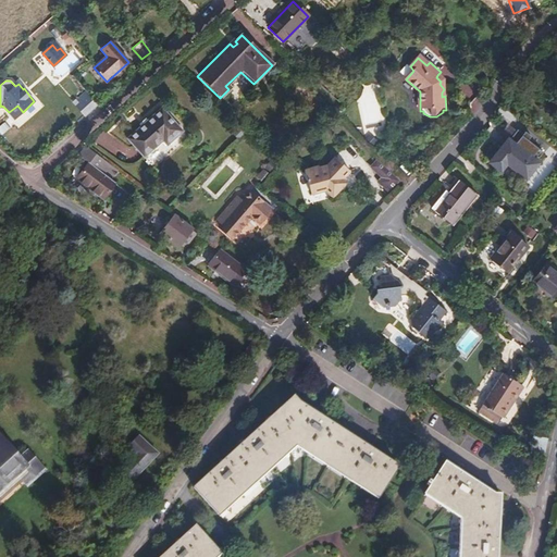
[(373,87),(356,90),(362,127),(368,126),(370,134),(382,132),(373,87)]
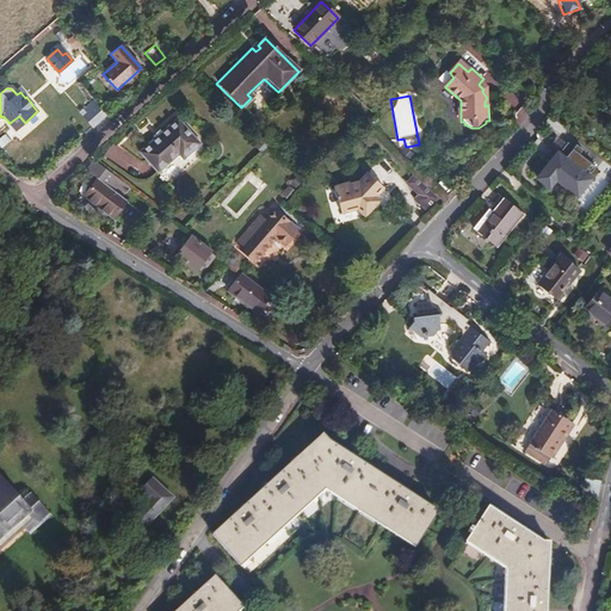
[(103,107),(94,98),(80,111),(94,128),(109,113),(103,107)]
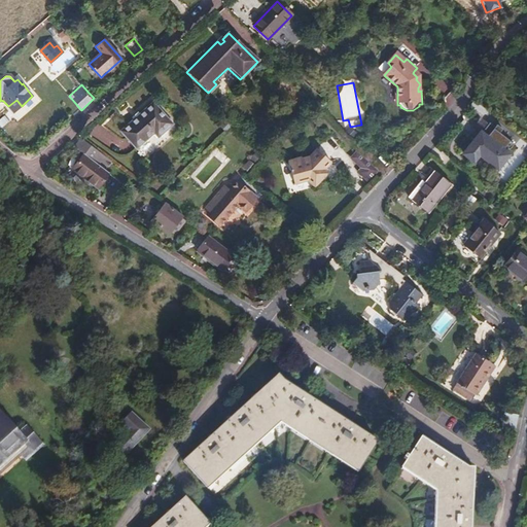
[(16,100),(8,106),(13,112),(22,106),(16,100)]
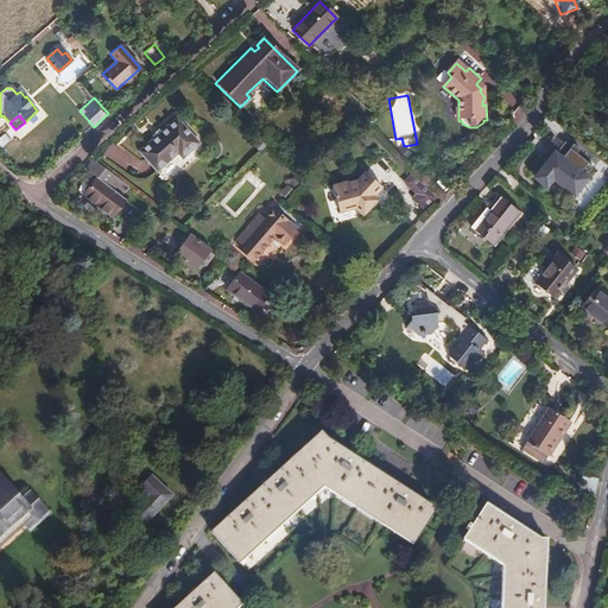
[(166,183),(203,150),(175,118),(137,152),(166,183)]
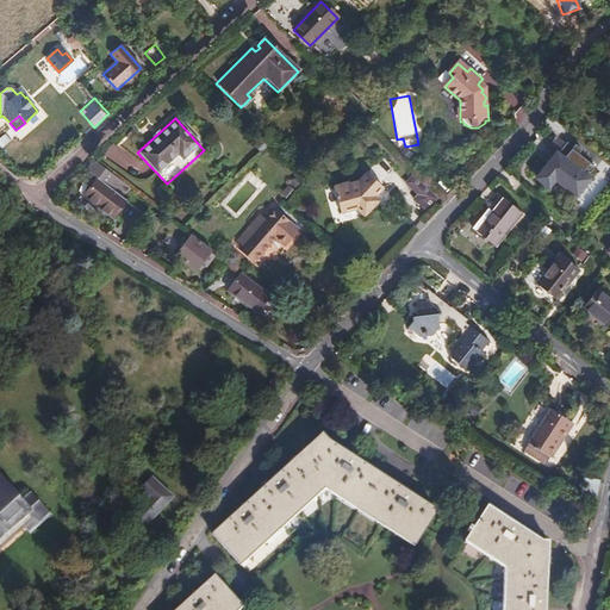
[(564,155),(568,148),(560,142),(555,150),(564,155)]
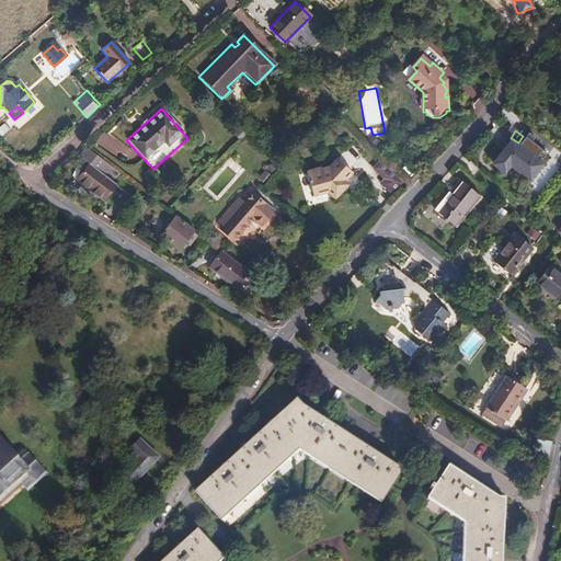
[(508,161),(528,176),(539,162),(508,138),(492,161),(502,169),(508,161)]
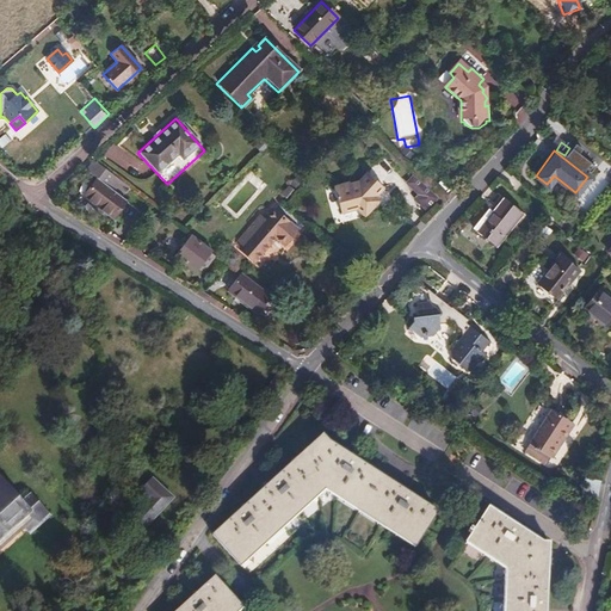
[(110,172),(94,160),(87,171),(98,179),(102,181),(110,172)]
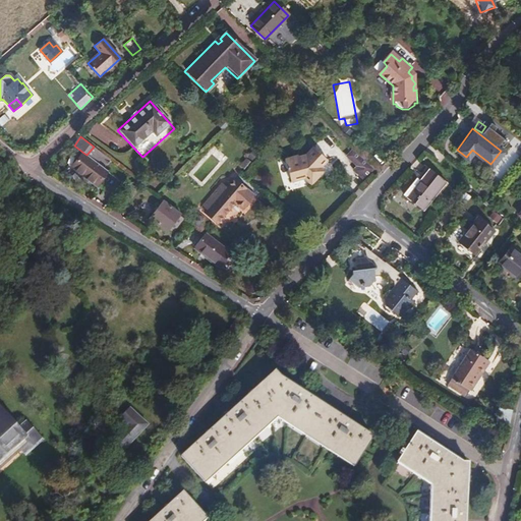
[(304,178),(310,185),(321,175),(317,172),(327,161),(313,148),(305,155),(299,157),(298,155),(284,159),(291,182),(304,178)]
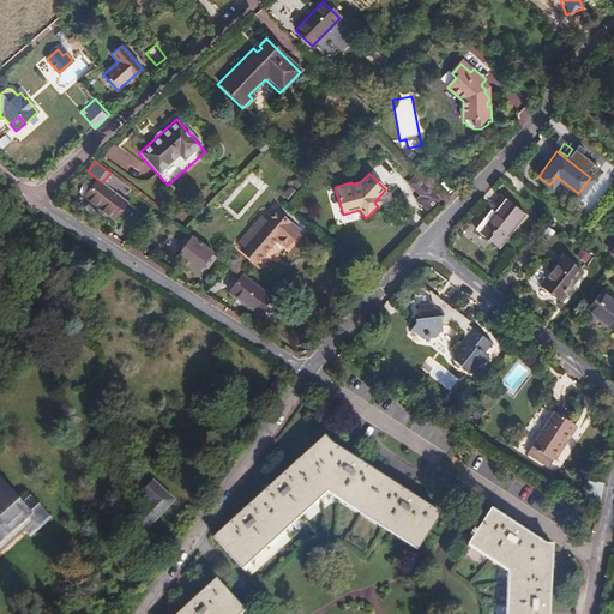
[(407,185),(419,196),(414,200),(425,210),(438,197),(415,175),(407,185)]
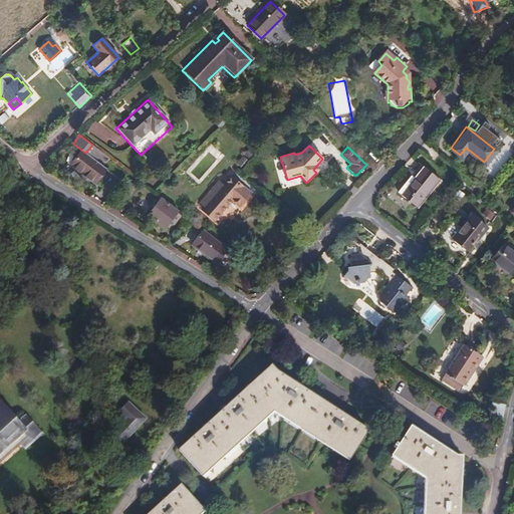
[(504,148),(489,174),(496,178),(511,153),(504,148)]
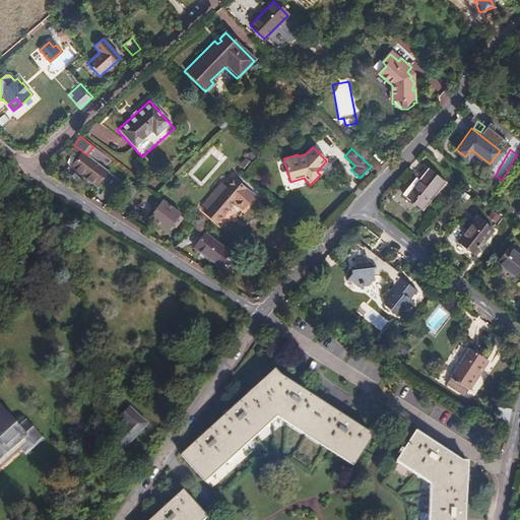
[(96,185),(108,171),(86,154),(83,152),(73,167),(96,185)]
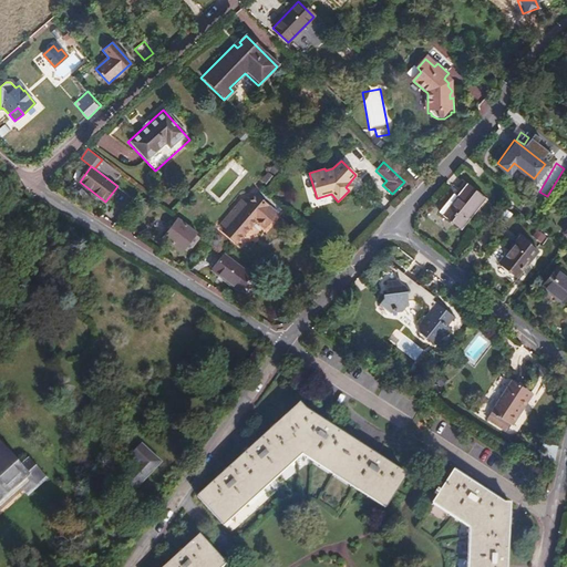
[(440,212),(460,228),(484,197),(464,181),(457,188),(460,191),(456,195),(454,194),(440,212)]
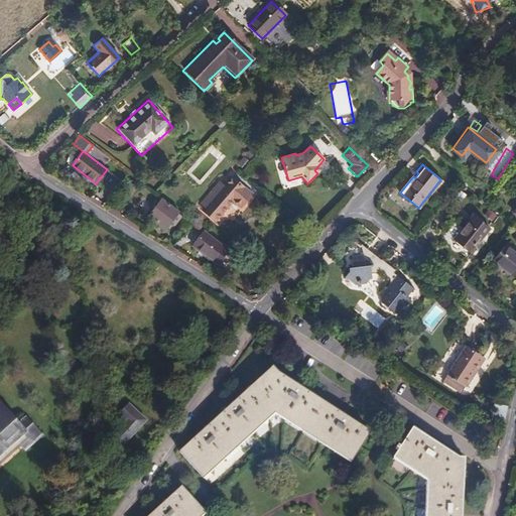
[(256,188),(239,173),(237,172),(225,185),(221,182),(202,205),(205,208),(204,211),(215,221),(233,201),(241,207),(256,188)]
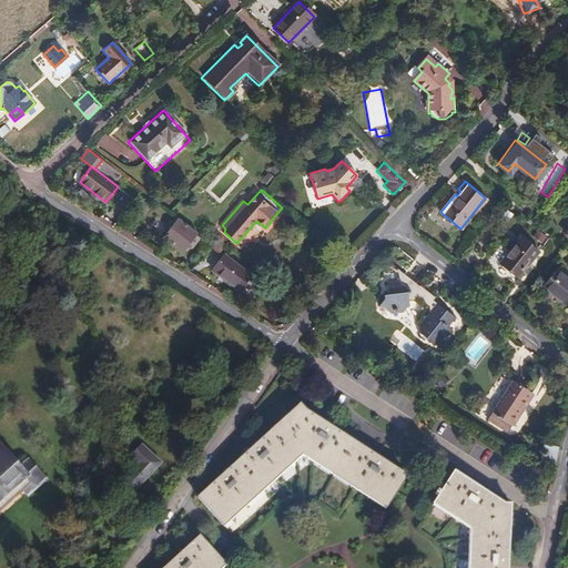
[(196,232),(179,217),(163,237),(181,252),(196,232)]
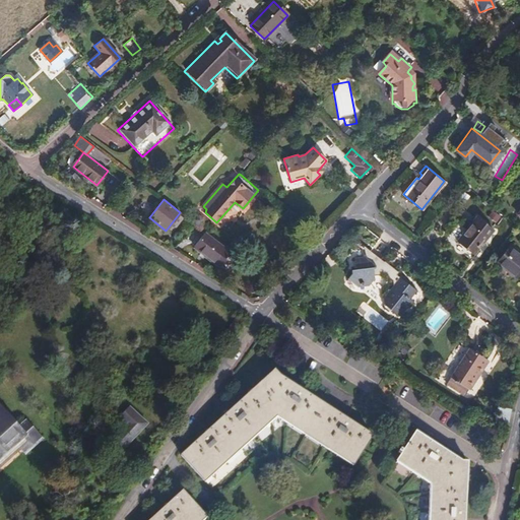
[(491,211),(488,218),(497,222),(501,215),(491,211)]
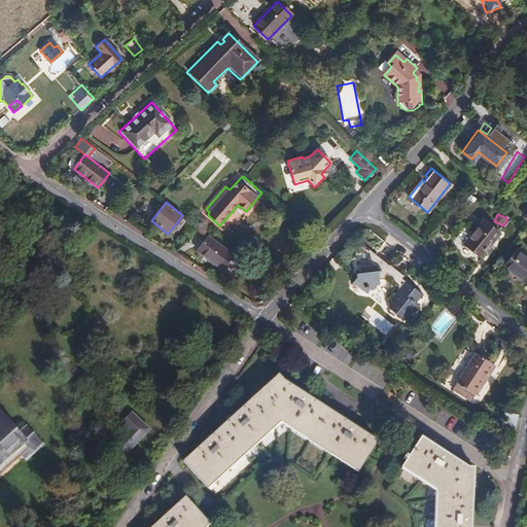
[(464,243),(482,257),(500,233),(483,219),(464,243)]
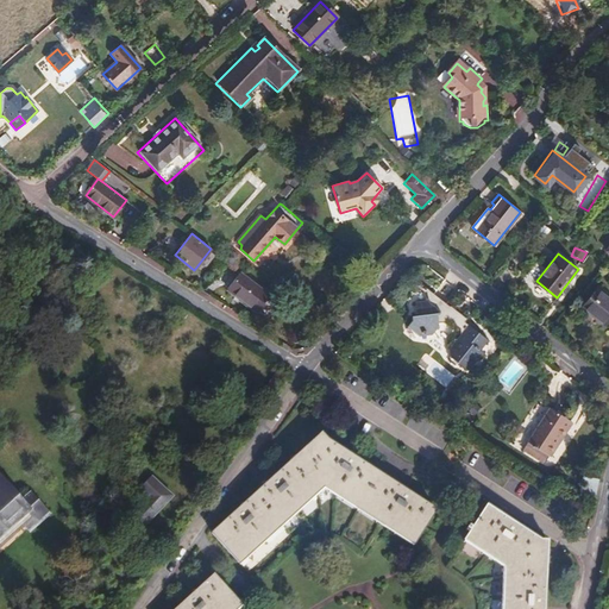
[(535,265),(527,276),(534,282),(542,270),(535,265)]
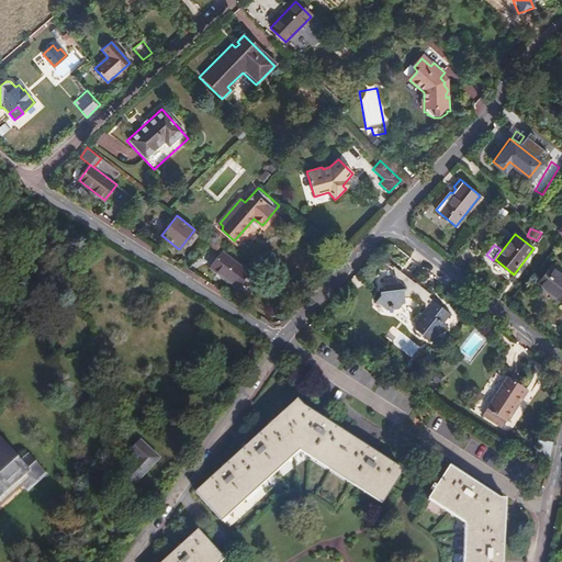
[(244,291),(256,276),(237,262),(222,250),(210,266),(244,291)]
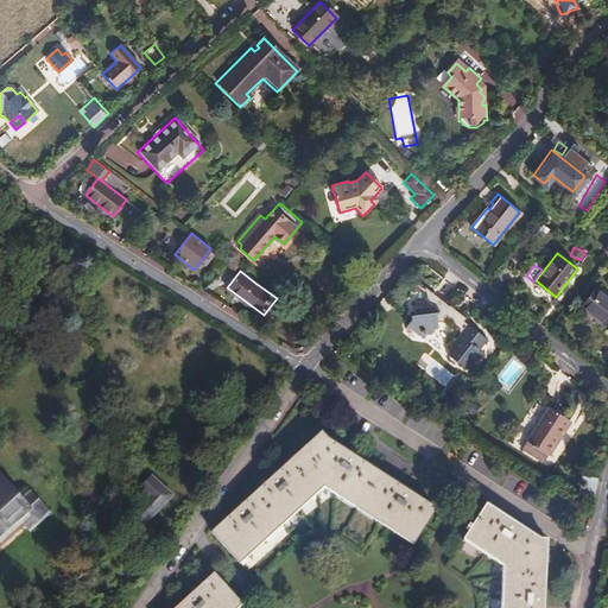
[(457,359),(466,366),(480,348),(477,347),(486,336),(463,318),(464,315),(458,310),(453,310),(447,304),(448,302),(419,279),(416,279),(424,285),(424,295),(415,295),(415,308),(410,308),(410,312),(404,320),(415,328),(417,325),(419,327),(424,327),(425,324),(429,327),(434,320),(436,322),(435,317),(449,316),(458,324),(460,331),(456,334),(453,334),(453,340),(447,346),(448,354),(454,360),(457,359)]
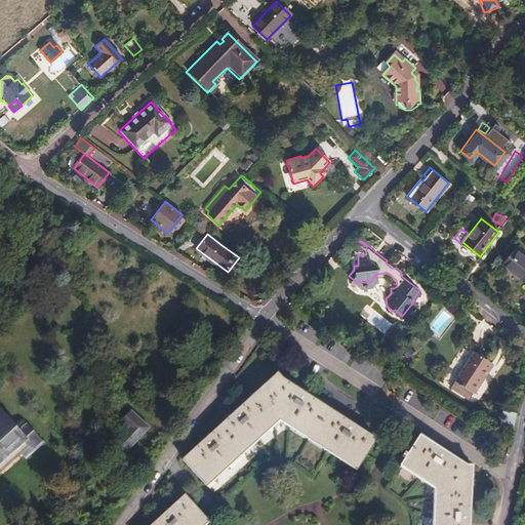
[(502,265),(521,280),(524,275),(524,255),(516,248),(502,265)]
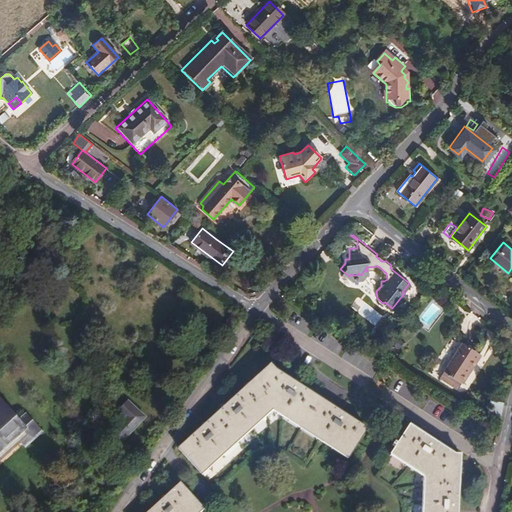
[(222,329),(229,334),(240,318),(233,313),(222,329)]
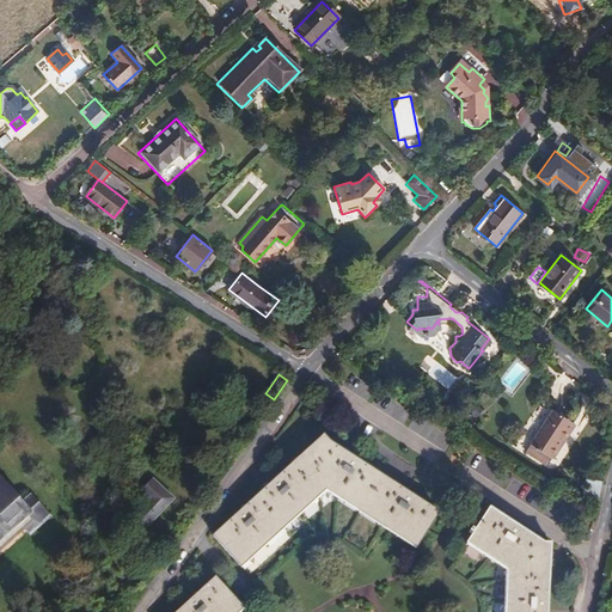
[(531,444),(550,457),(554,458),(561,447),(558,445),(573,422),(544,403),(536,415),(545,421),(531,444)]
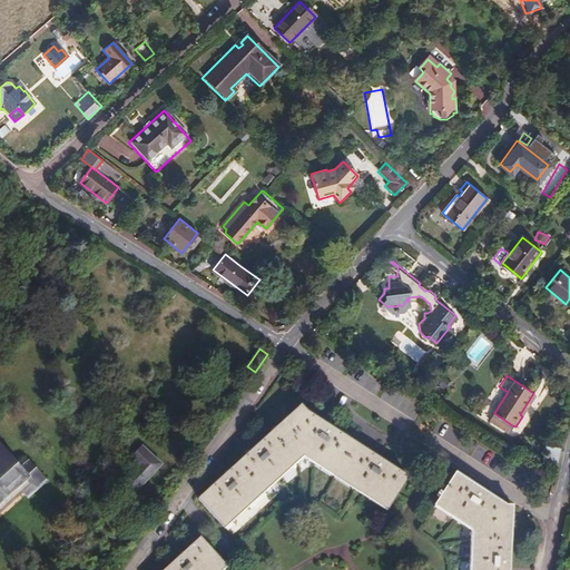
[(199,499),(222,524),(302,452),(389,507),(408,478),(305,412),(303,409),(274,434),(272,432),(199,499)]
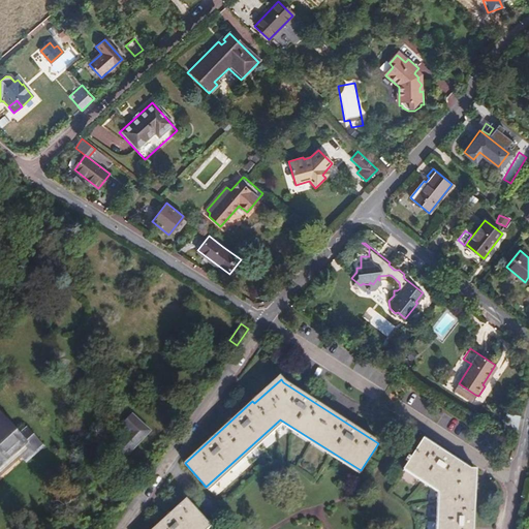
[(471,401),(475,395),(459,383),(455,390),(471,401)]
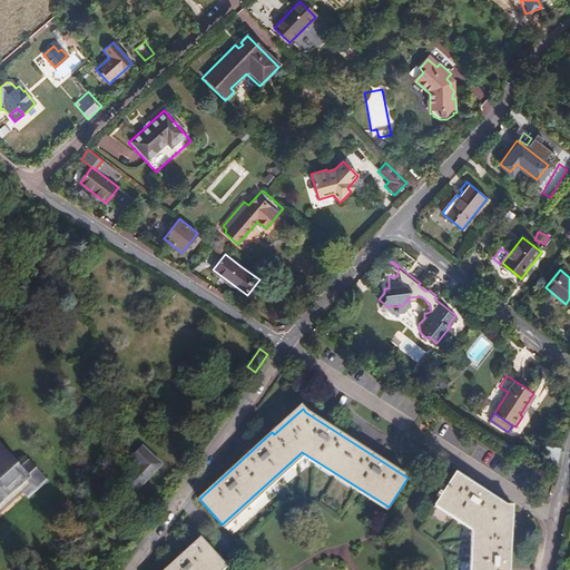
[(159,423),(153,430),(163,440),(135,467),(144,475),(178,442),(159,423)]
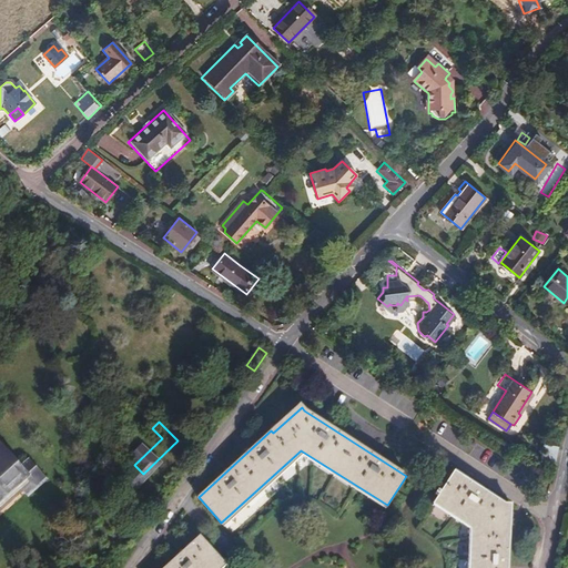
[(162,438),(152,428),(148,433),(154,439),(132,462),(134,465),(162,438)]
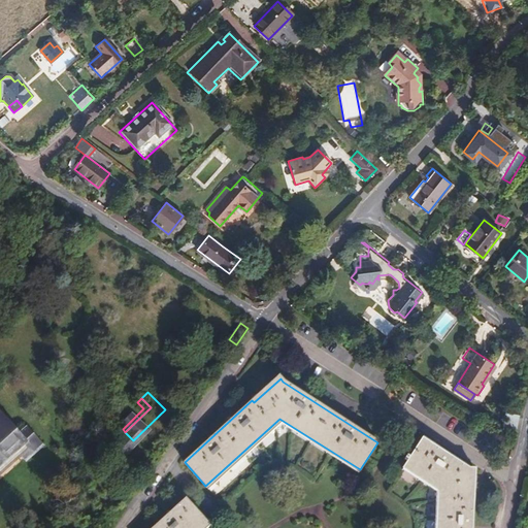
[(517,426),(518,416),(504,414),(502,425),(517,426)]
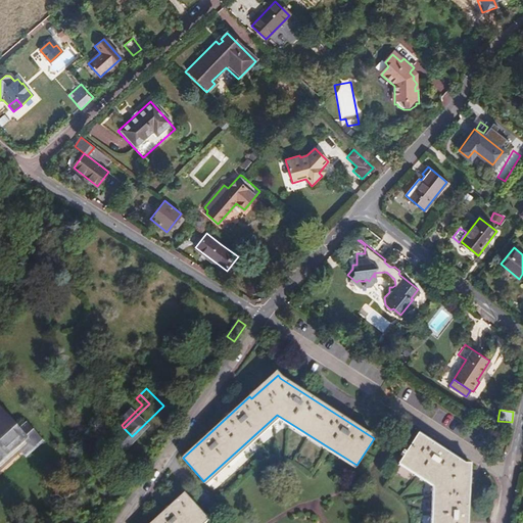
[(0,452),(11,441),(20,453),(37,436),(21,420),(14,427),(0,411),(0,452)]
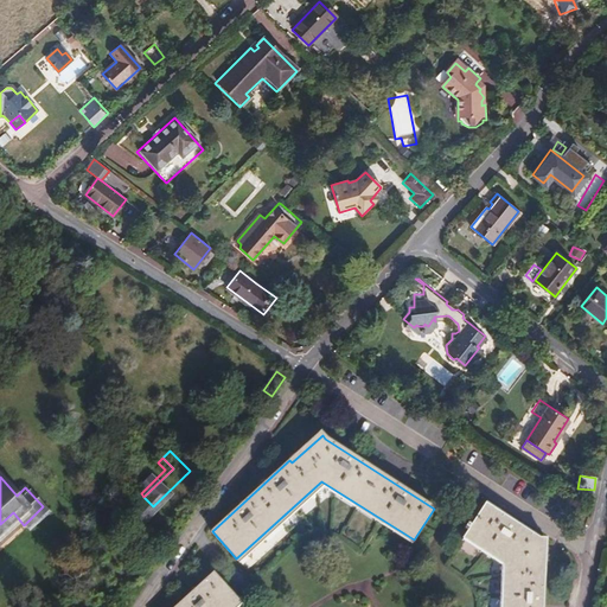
[(505,606),(542,606),(544,576),(541,576),(542,540),(537,538),(485,505),(465,537),(508,564),(505,606)]
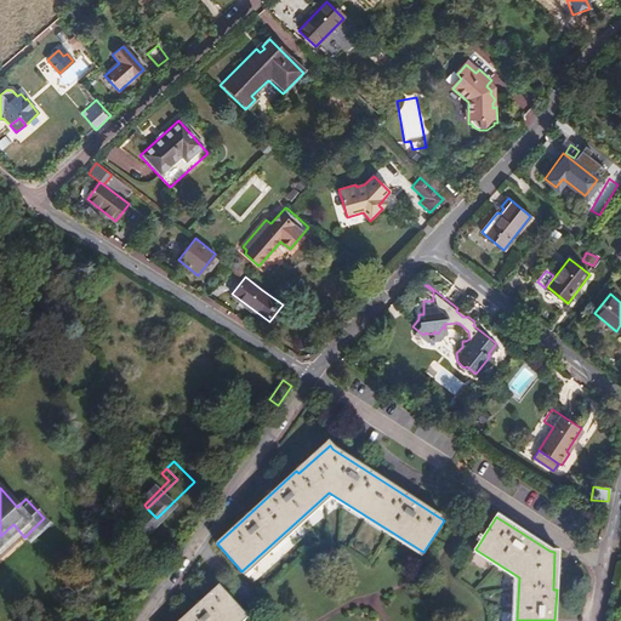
[(265,574),(281,557),(273,548),(256,565),(265,574)]
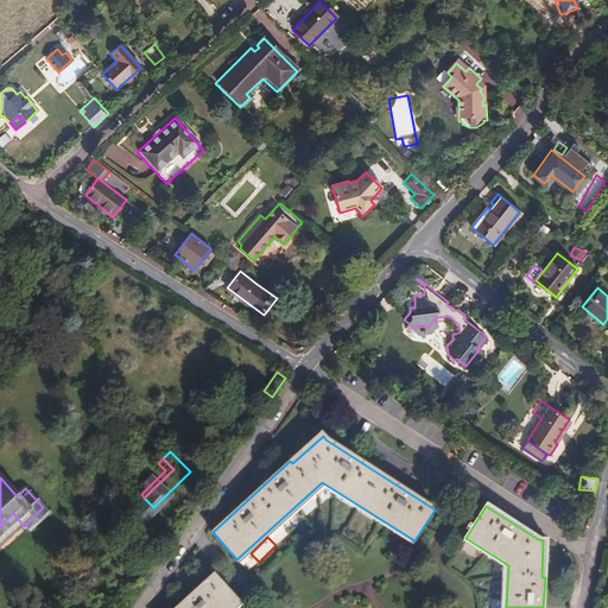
[(175,607),(232,607),(240,601),(214,572),(175,607)]
